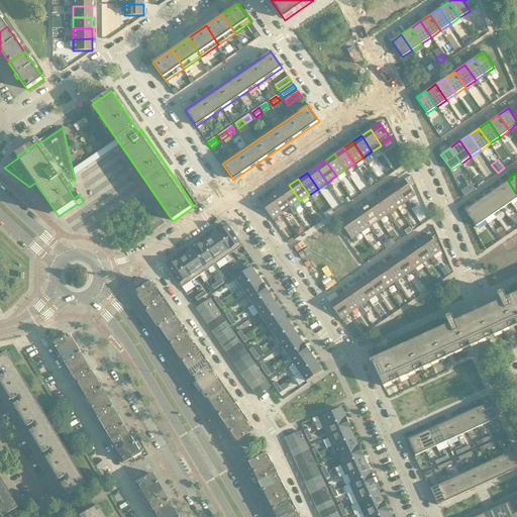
[(504,184),(500,187),(511,203),(516,198),(516,194),(508,181),(507,179),(502,182),(504,184)]
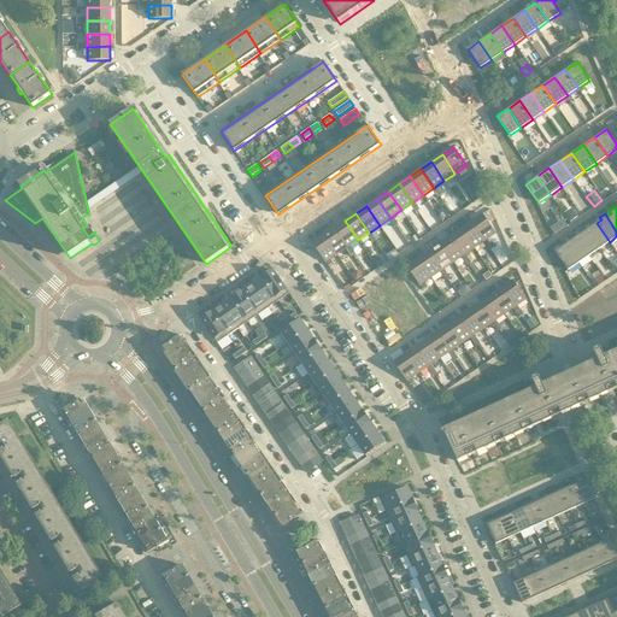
[(483,215),(471,222),(485,241),(487,240),(495,234),(483,215)]
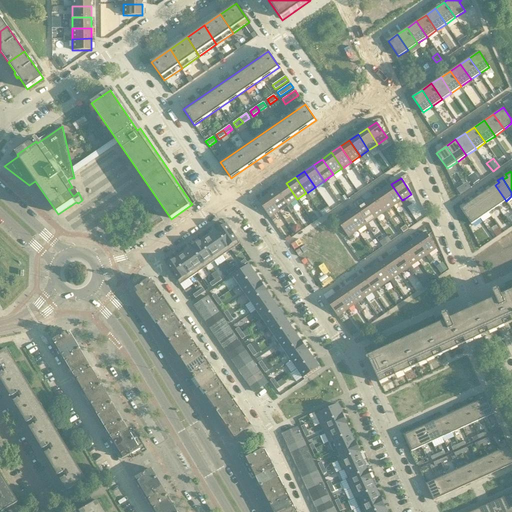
[(468,181),(457,188),(460,192),(471,185),(468,181)]
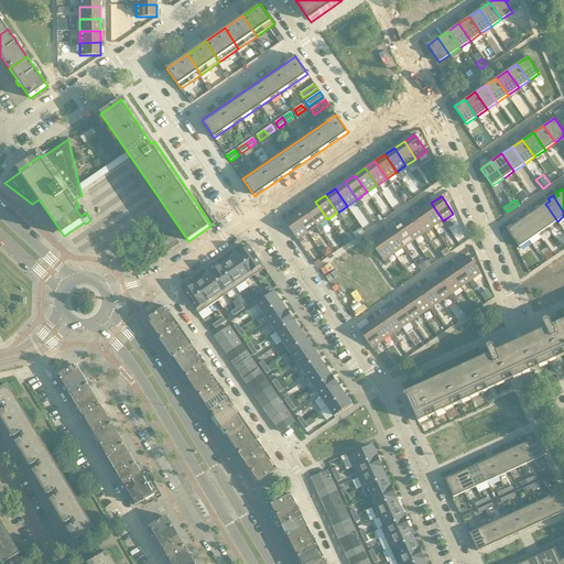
[(315,202),(305,208),(317,226),(320,225),(327,219),(315,202)]
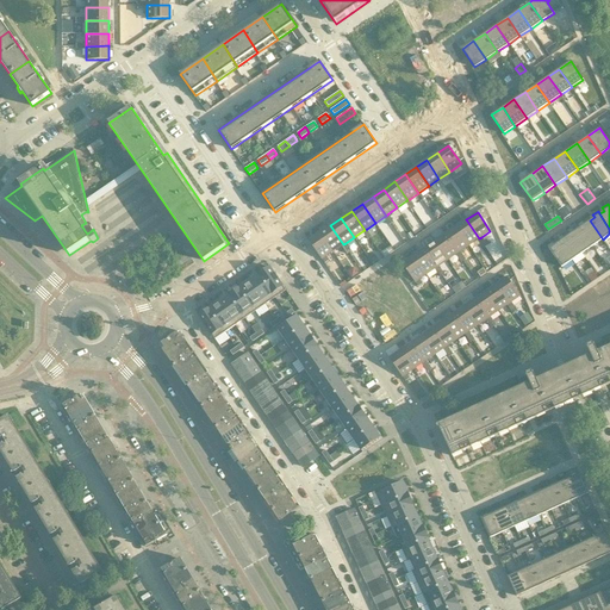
[(584,224),(579,228),(592,247),(603,240),(590,221),(587,218),(583,222),(584,224)]
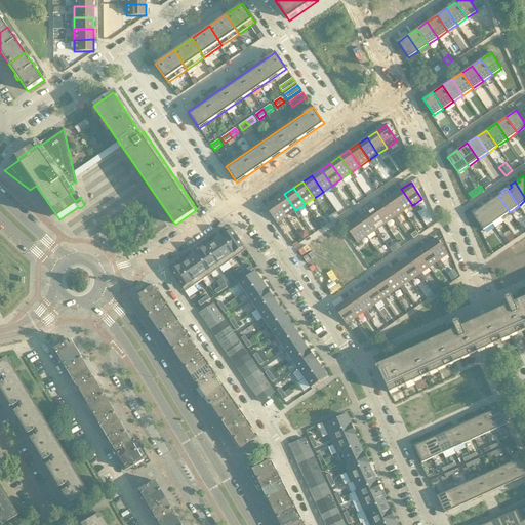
[(401,189),(392,195),(403,211),(410,206),(412,205),(401,189)]
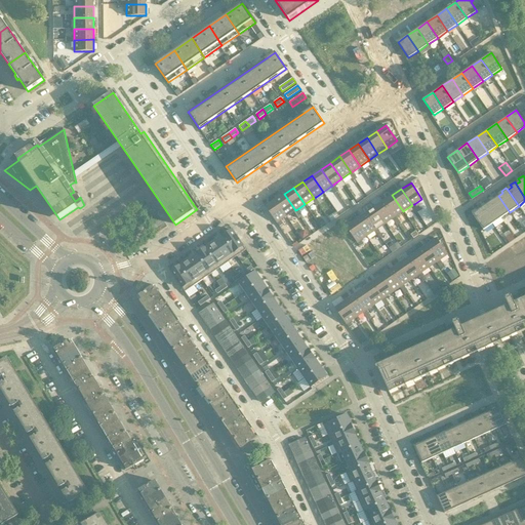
[(494,199),(490,202),(501,217),(510,212),(498,196),(497,193),(492,196),(493,197),(494,199)]
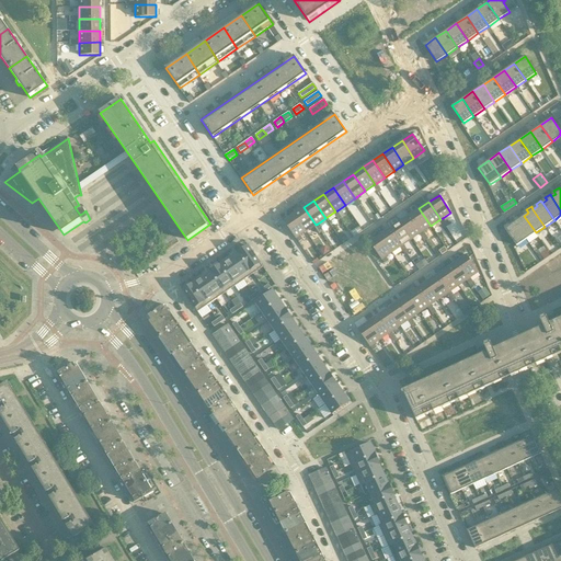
[(304,207),(294,214),(306,231),(313,226),(316,225),(304,207)]
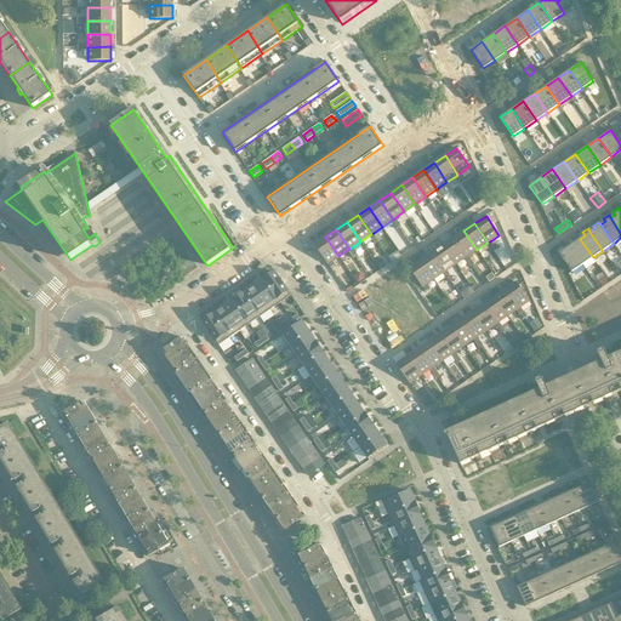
[(463,231),(454,239),(466,257),(468,256),(477,250),(463,231)]
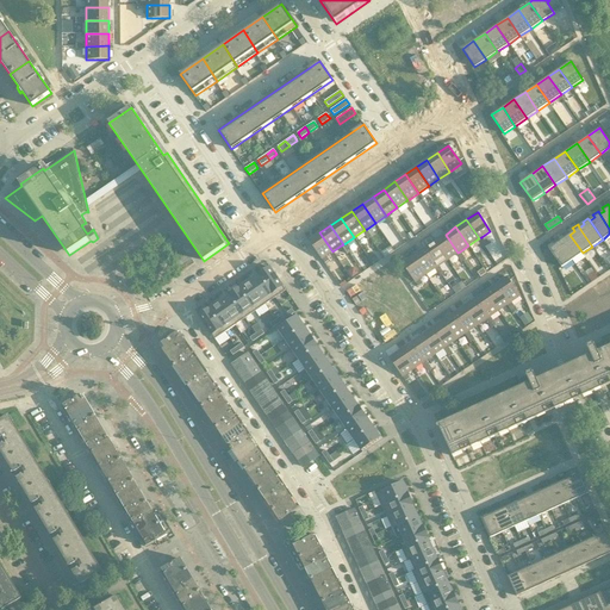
[(565,238),(560,241),(572,260),(583,253),(570,235),(567,231),(562,235),(562,236),(565,238)]
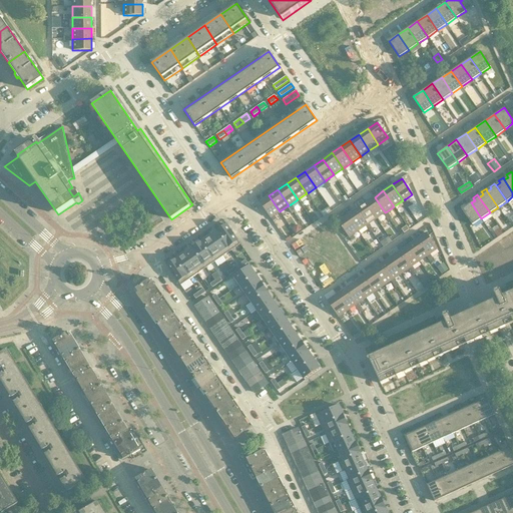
[(271,217),(275,215),(280,211),(269,195),(260,202),(271,218),(271,217)]
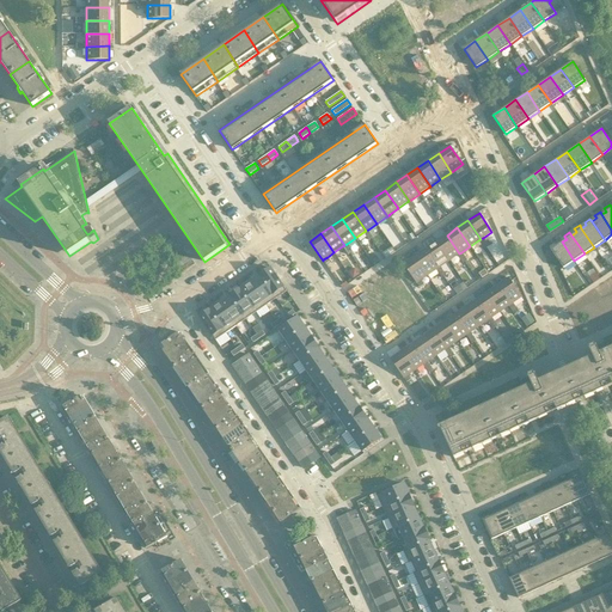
[(447,236),(436,243),(448,261),(458,256),(459,254),(447,236)]
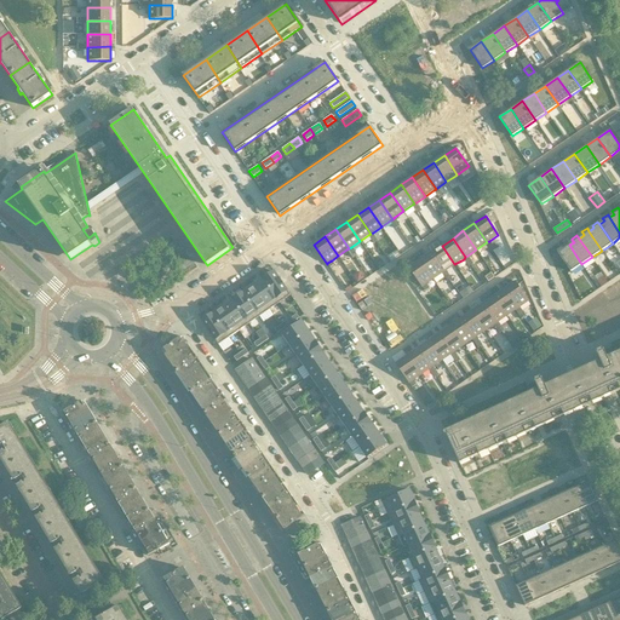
[(570,271),(581,264),(569,245),(567,242),(561,246),(562,247),(563,248),(558,253),(570,271)]
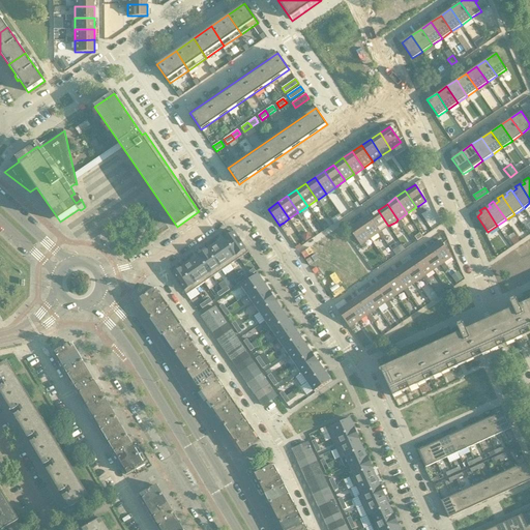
[(378,210),(369,216),(380,233),(381,231),(388,226),(378,210)]
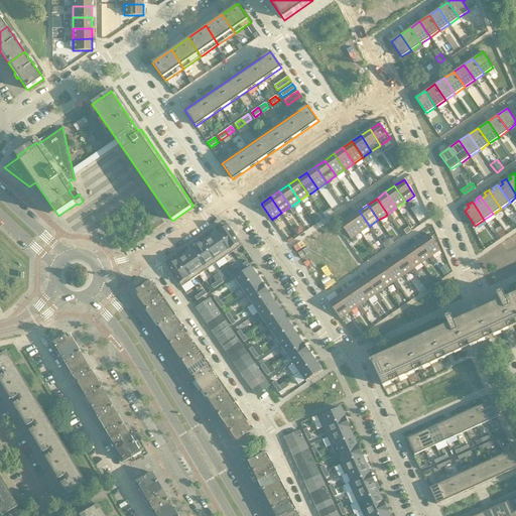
[(359,211),(350,217),(361,233),(368,228),(370,227),(359,211)]
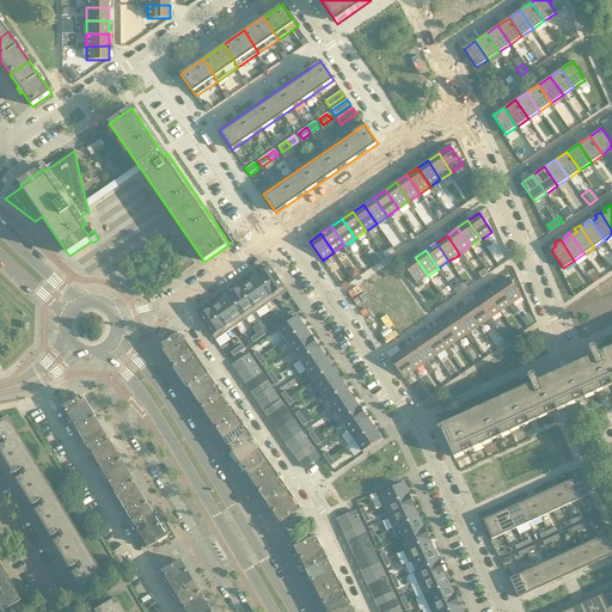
[(417,283),(421,280),(428,276),(415,257),(403,264),(416,283),(417,283)]
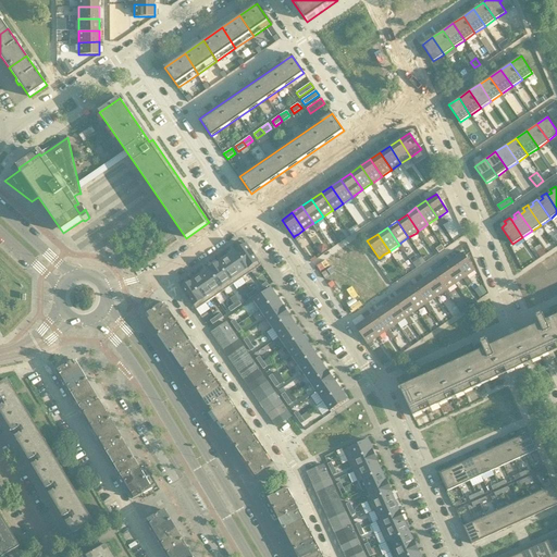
[(246,244),(237,250),(251,272),(261,265),(246,244)]
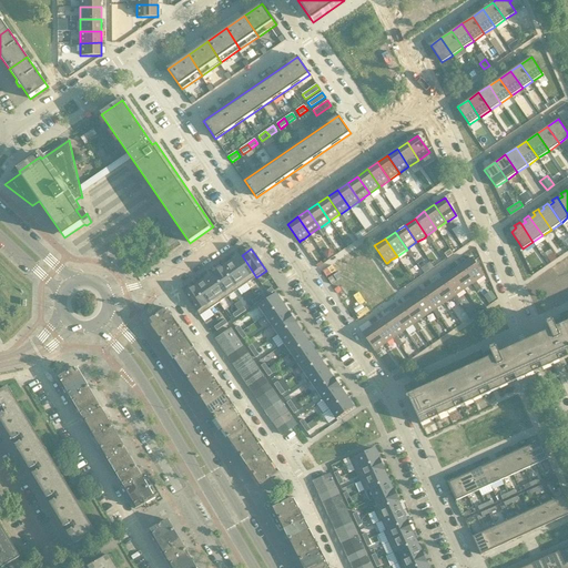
[(553,253),(547,256),(551,262),(556,259),(553,253)]
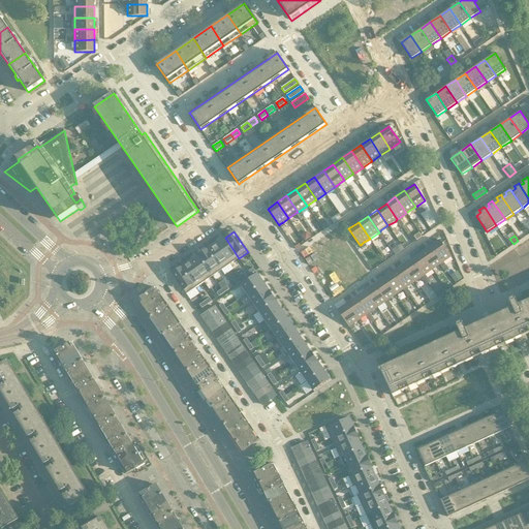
[(225,238),(216,244),(230,263),(239,258),(225,238)]
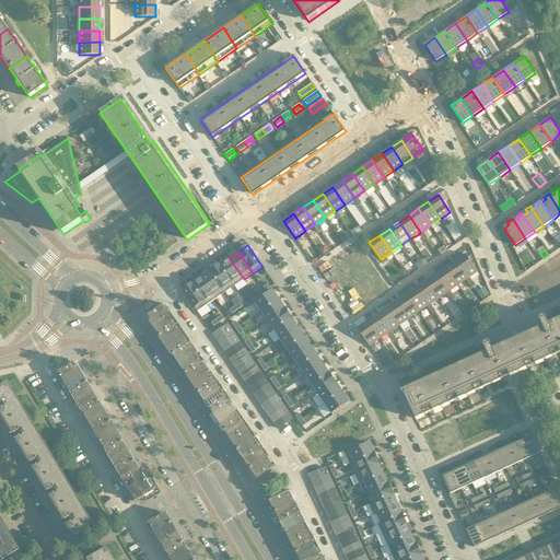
[(466,255),(455,261),(467,279),(469,278),(478,271),(466,255)]
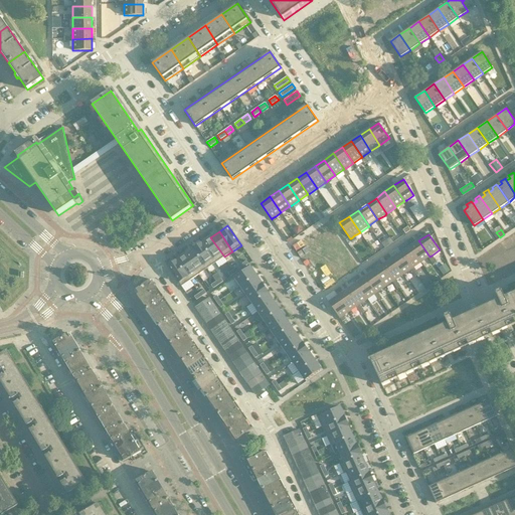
[(210,237),(202,243),(215,263),(224,256),(210,237)]
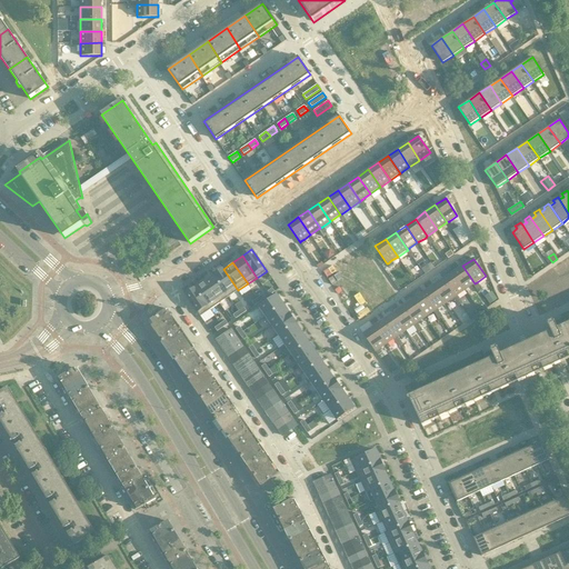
[(462,266),(453,272),(465,290),(472,285),(475,283),(462,266)]
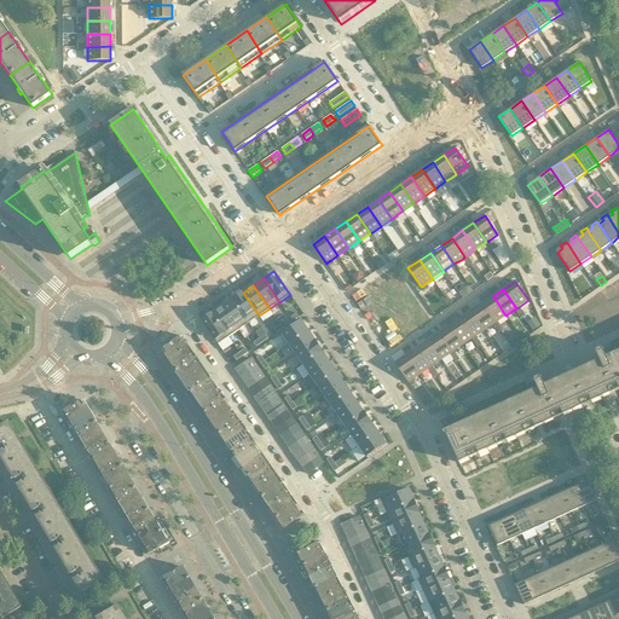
[(243,293),(232,300),(249,323),(259,316),(243,293)]
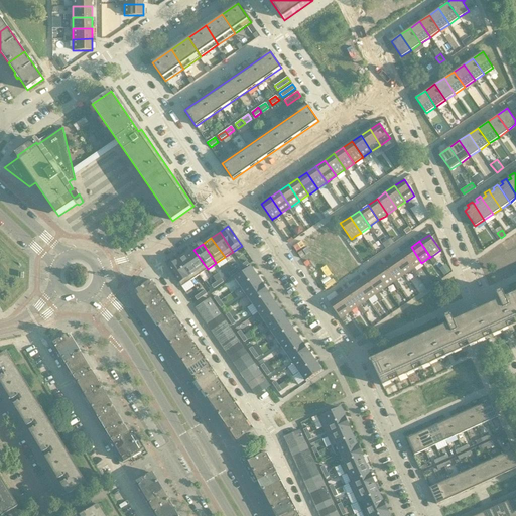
[(411,247),(402,253),(412,269),(414,268),(421,263),(411,247)]
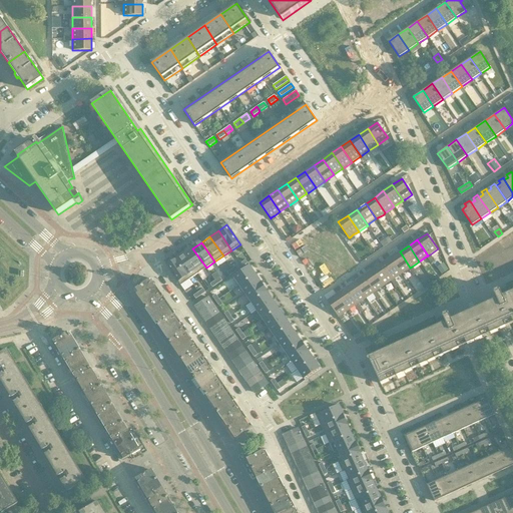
[(192,248),(184,253),(197,274),(206,268),(192,248)]
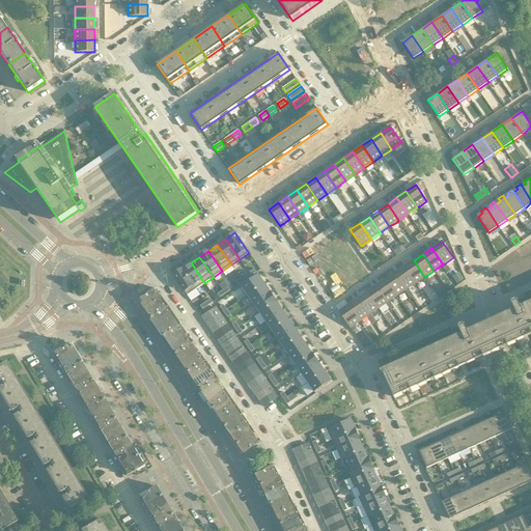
[(414,260),(404,267),(416,283),(423,278),(424,277),(414,260)]
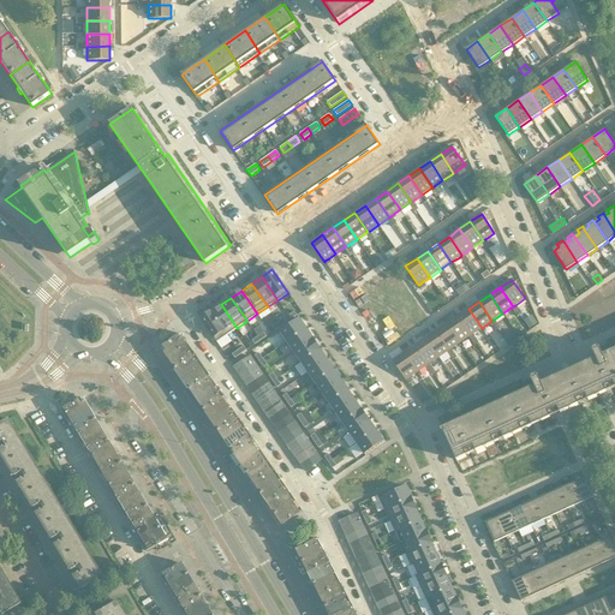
[(221,304),(212,311),(227,335),(237,328),(221,304)]
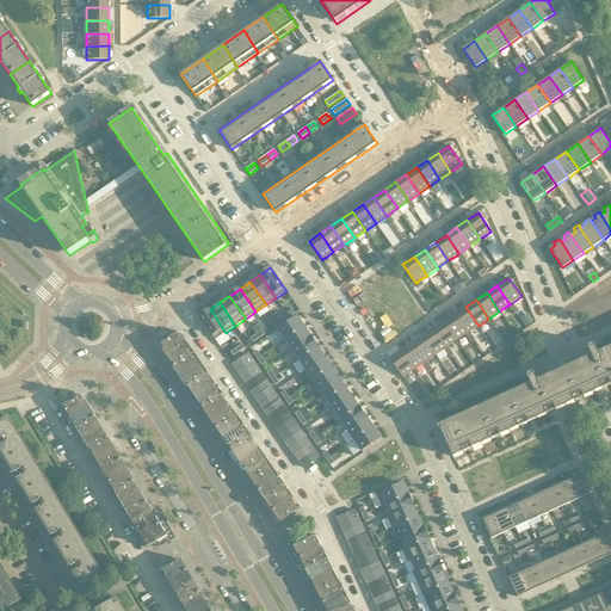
[(466,307),(455,314),(468,333),(469,332),(479,326),(466,307)]
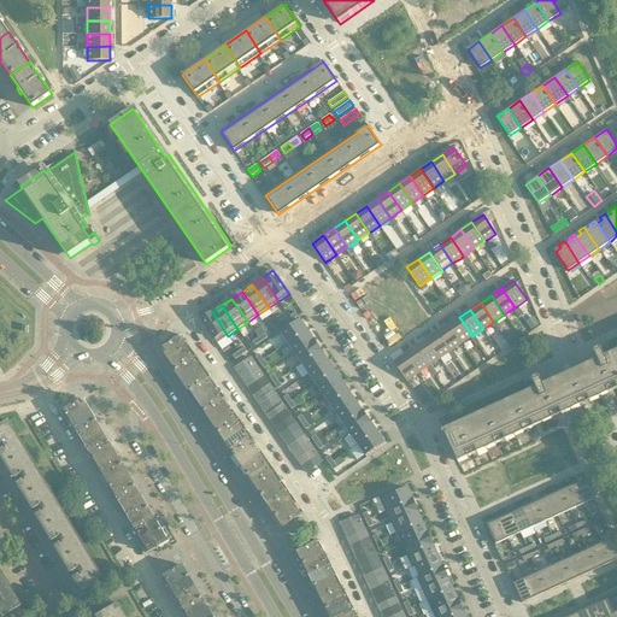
[(212,312),(201,319),(217,344),(228,336),(212,312)]
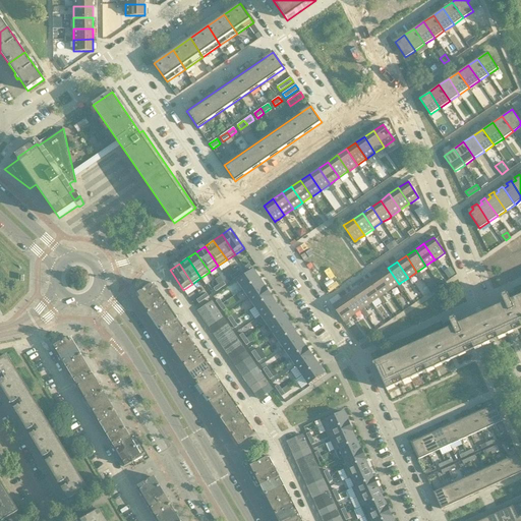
[(388,268),(379,275),(390,290),(397,285),(399,284),(388,268)]
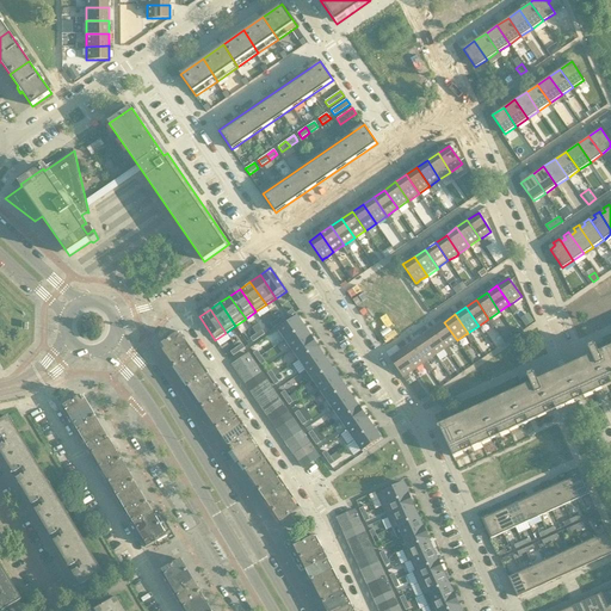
[(285,340),(304,327),(297,316),(278,329),(285,340)]
